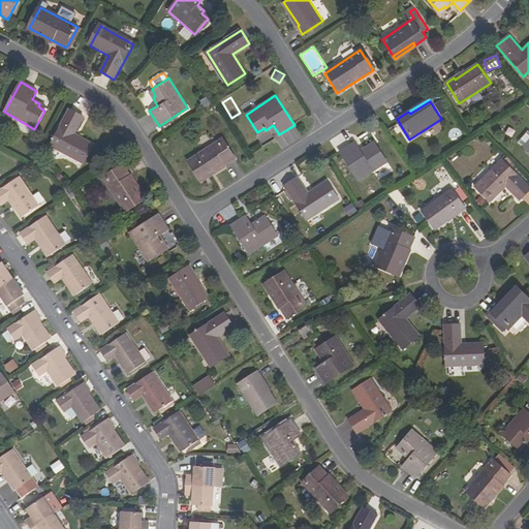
[(51,146),(84,164),(94,145),(74,134),(84,118),(69,111),(51,146)]
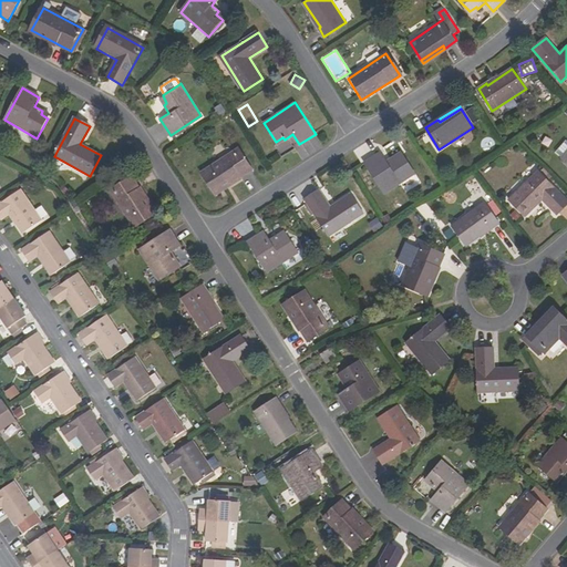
[(239,148),(202,173),(215,194),(253,171),(239,148)]
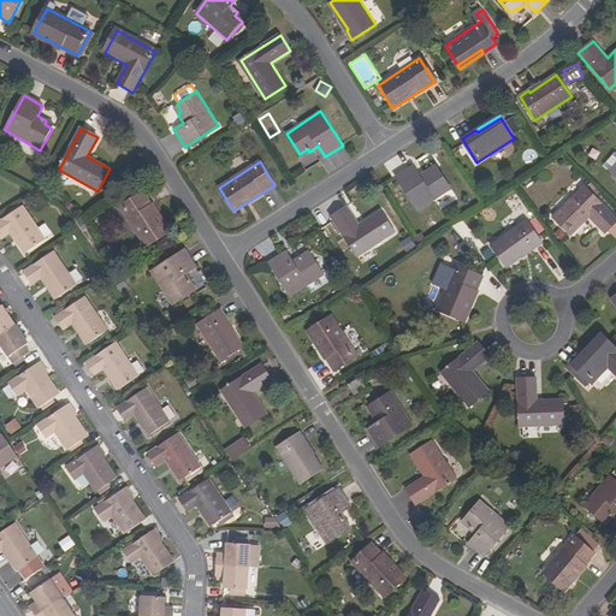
[(451,189),(438,169),(430,173),(428,171),(419,177),(413,167),(396,178),(418,212),(451,189)]
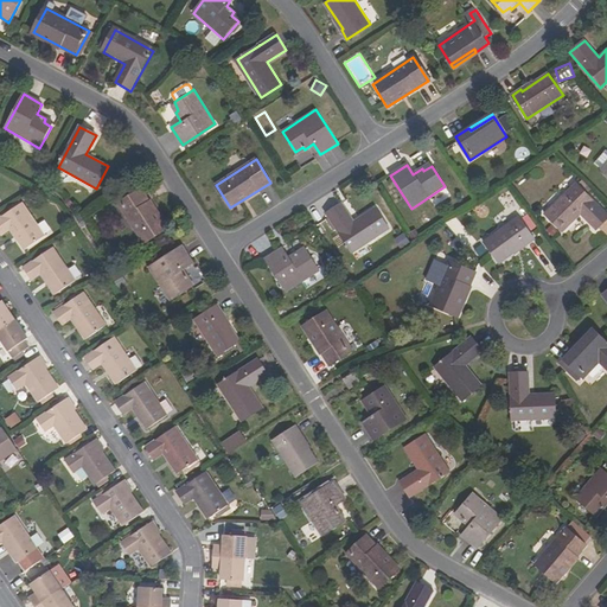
[(606,215),(577,183),(545,212),(562,230),(581,212),(596,229),(606,218),(606,215)]
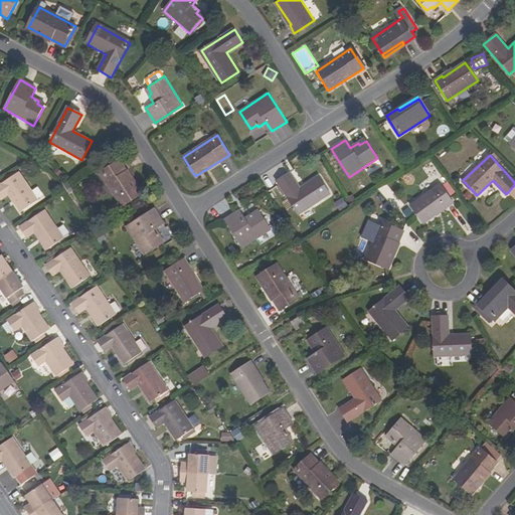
[(120,160),(101,173),(123,207),(142,195),(120,160)]
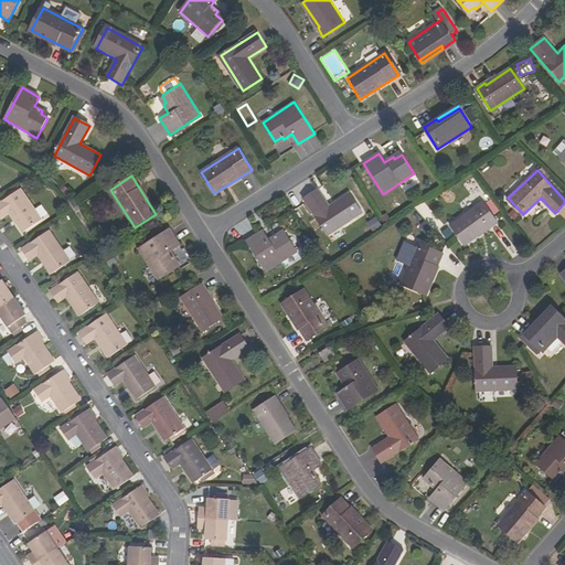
[(318,189),(304,198),(327,235),(362,213),(350,193),(329,206),(318,189)]
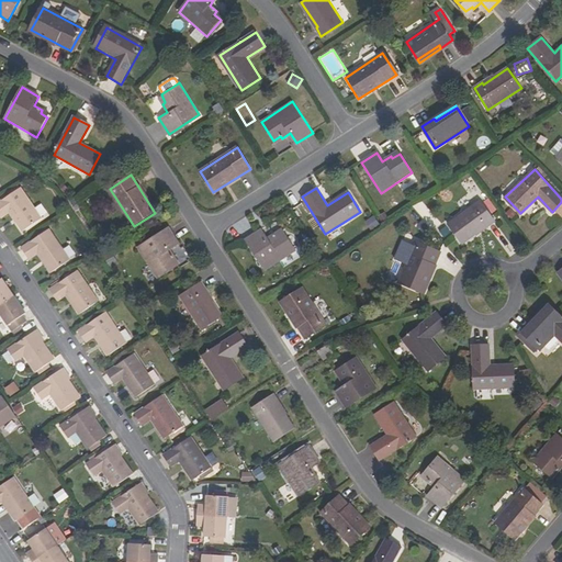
[(43,221),(22,189),(0,203),(0,216),(1,218),(10,213),(24,233),(43,221)]
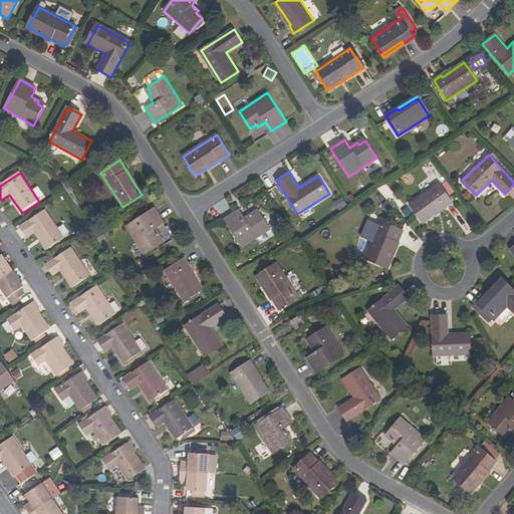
[(451,203),(438,183),(408,204),(421,223),(443,207),(444,208),(451,203)]
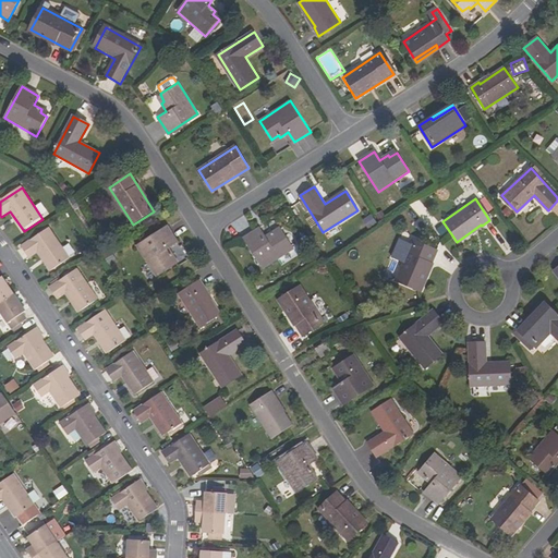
[(372,214),(363,219),(368,227),(377,221),(372,214)]
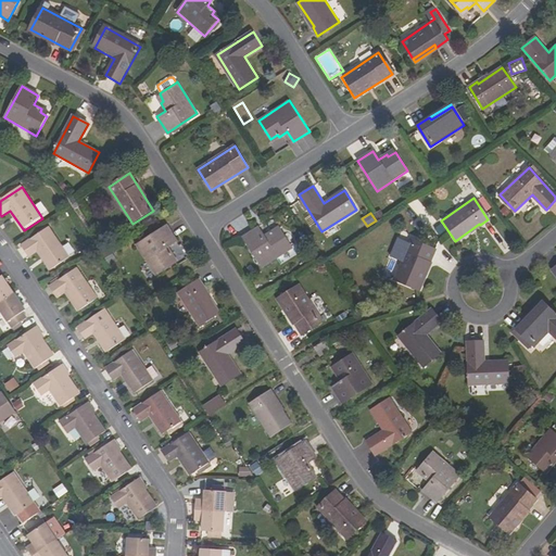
[(176,264),(172,257),(174,255),(169,248),(178,242),(168,226),(138,245),(159,276),(176,264)]
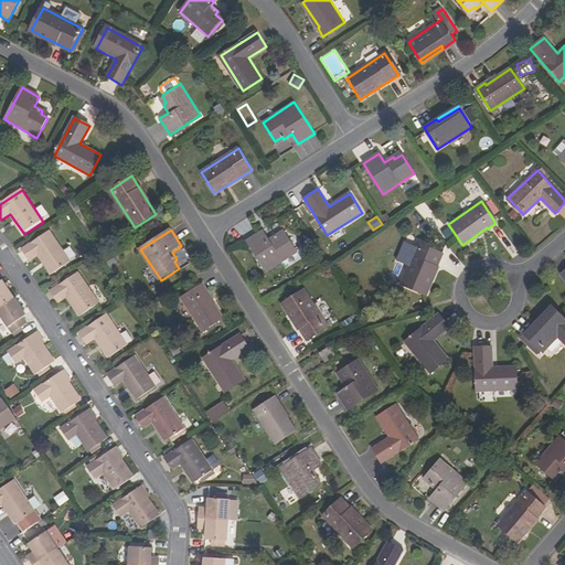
[(299,252),(287,232),(280,236),(278,234),(270,240),(264,230),(248,241),(268,272),(299,252)]
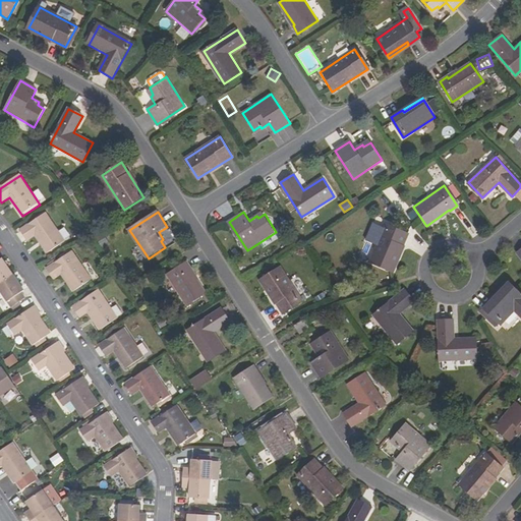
[(66,242),(47,214),(20,231),(27,241),(36,236),(48,254),(66,242)]
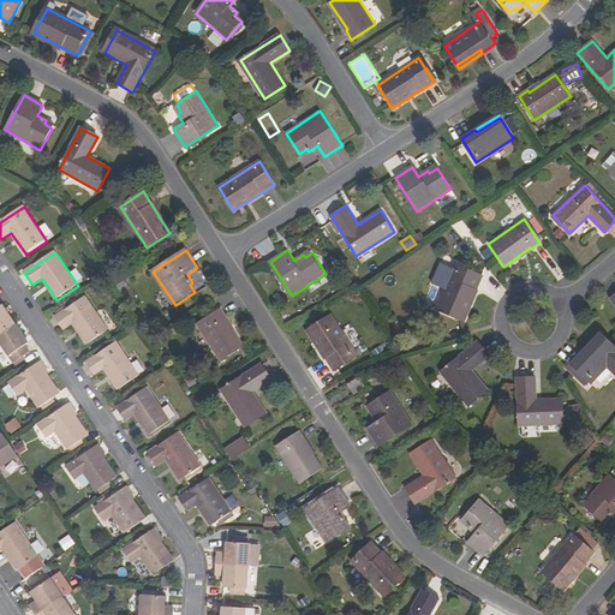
[(482,275),(457,264),(436,309),(461,320),(482,275)]
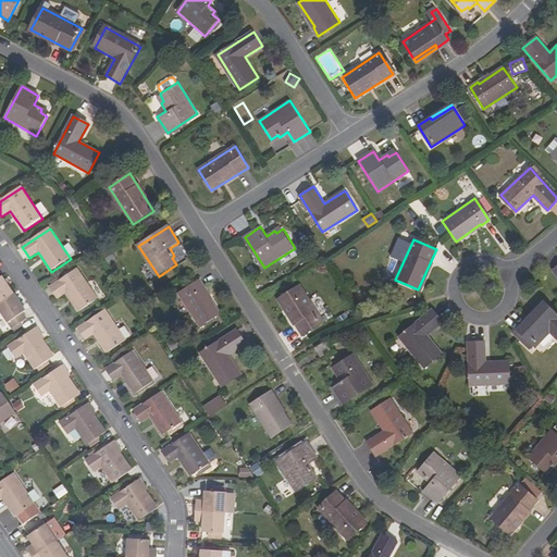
[(98,299),(78,270),(50,287),(58,298),(66,293),(79,312),(98,299)]
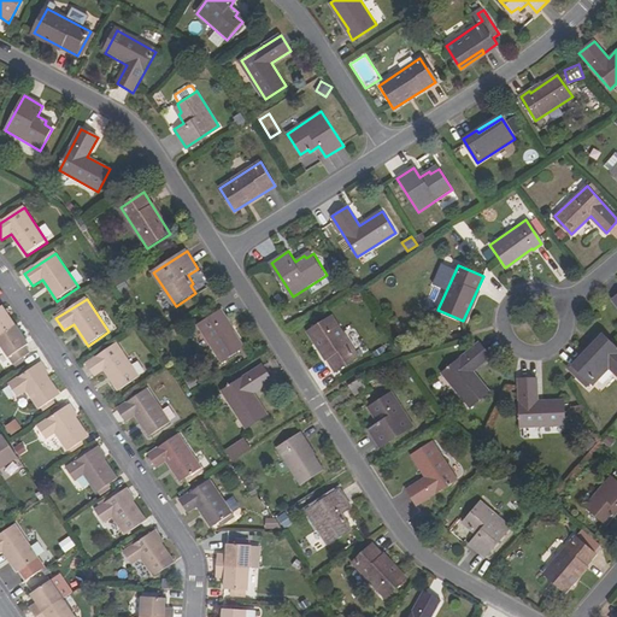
[(0,336),(16,327),(3,307),(0,309),(0,336)]
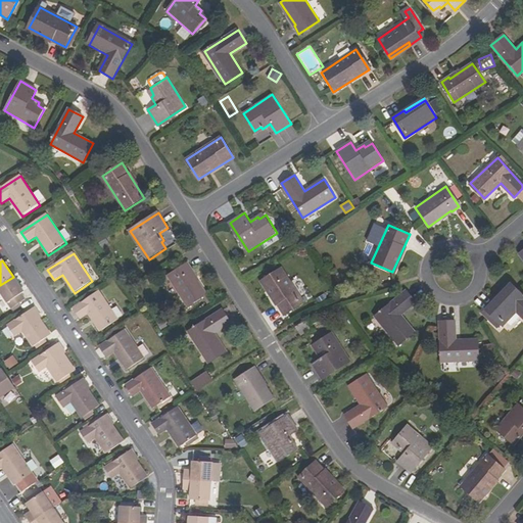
[(188,263),(169,275),(188,306),(207,294),(192,271),(193,270),(188,263)]
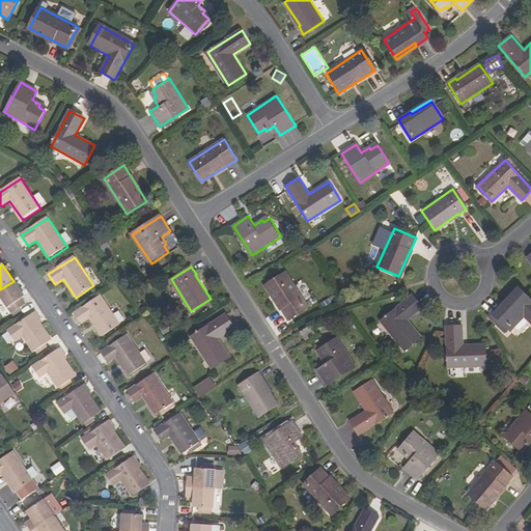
[(286,272),(267,285),(289,320),(309,307),(286,272)]
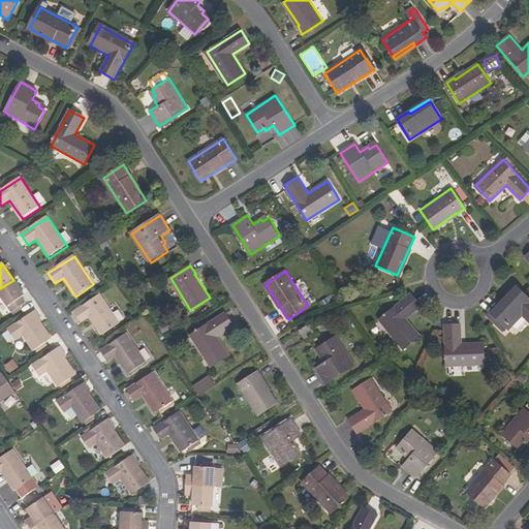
[(23,298),(25,297),(13,280),(0,288),(0,296),(11,312),(26,303),(23,298)]
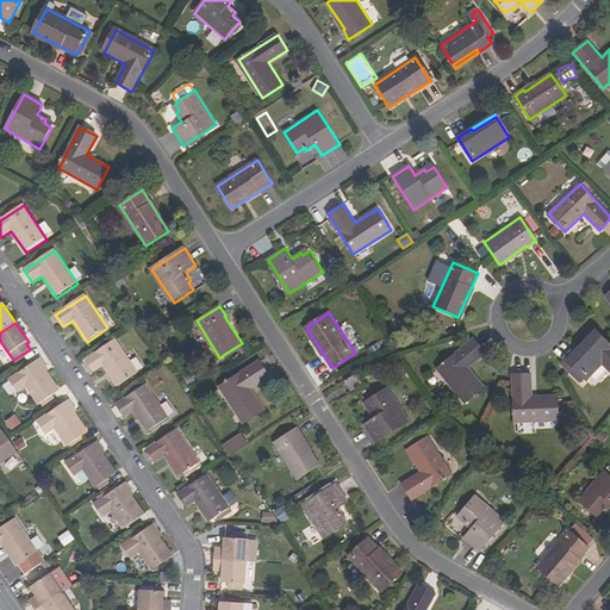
[(578,349),(579,352),(599,331),(597,329),(578,349)]
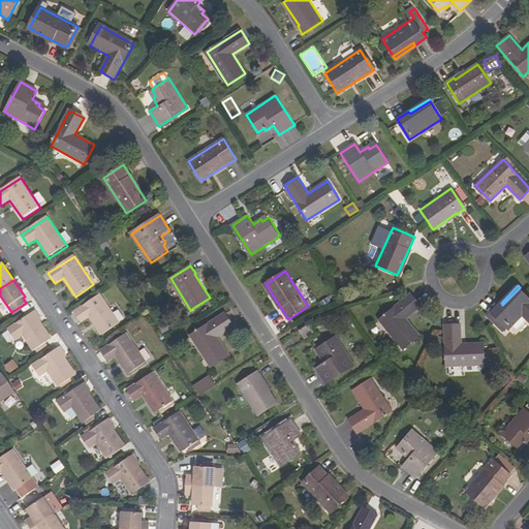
[(494,309),(491,312),(495,316),(491,319),(503,331),(506,328),(508,330),(523,314),(528,319),(528,297),(520,287),(502,305),(501,303),(494,309)]
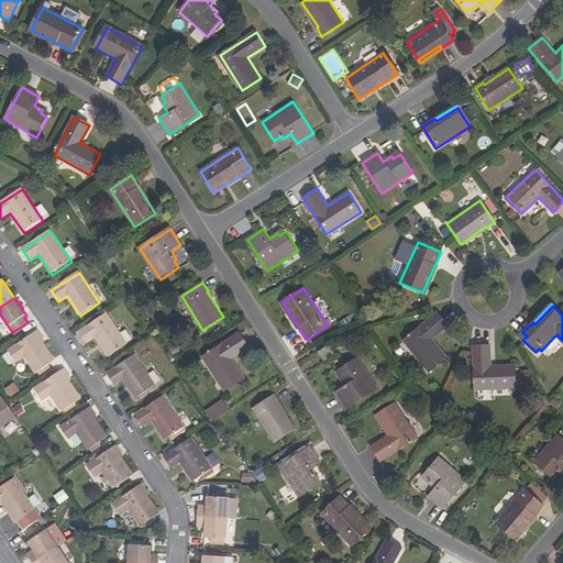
[(448,326),(438,312),(404,340),(430,372),(448,357),(432,339),(448,326)]
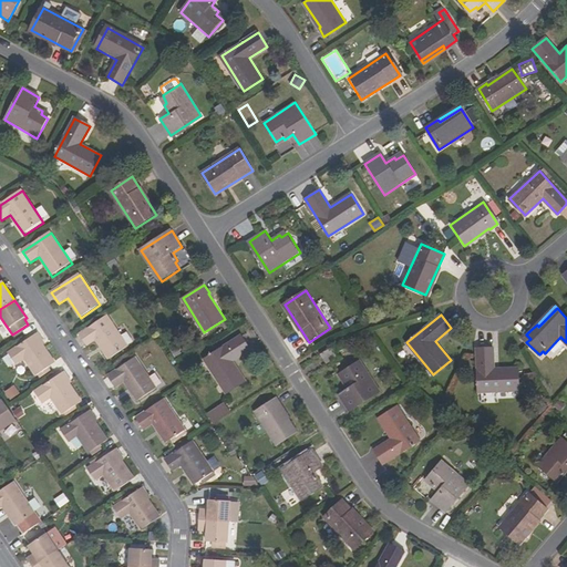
[(129,347),(107,316),(80,334),(88,344),(96,340),(109,359),(129,347)]
